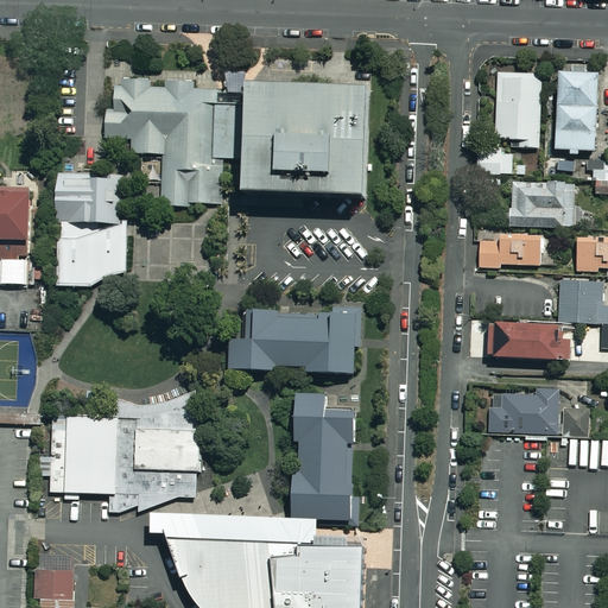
[(223,78),(226,89),(238,89),(238,83),(241,83),(242,80),(244,76),(245,73),(230,73),(222,71),(223,78)]
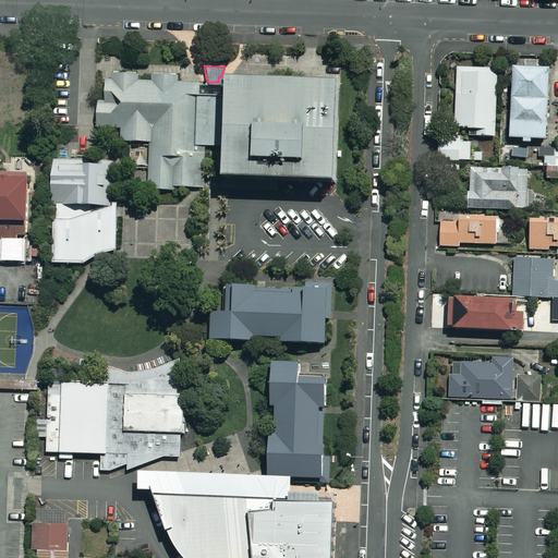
[(498,69),(458,68),(456,128),(476,129),(476,136),(496,136),(498,69)]
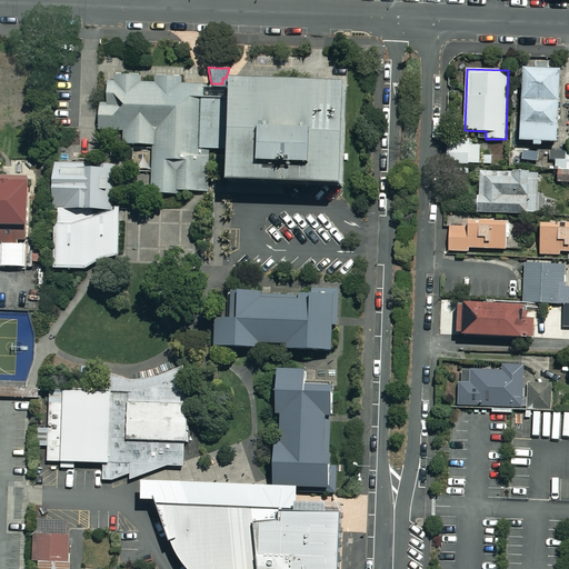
[(560,71),(525,69),(520,140),(557,142),(560,71)]
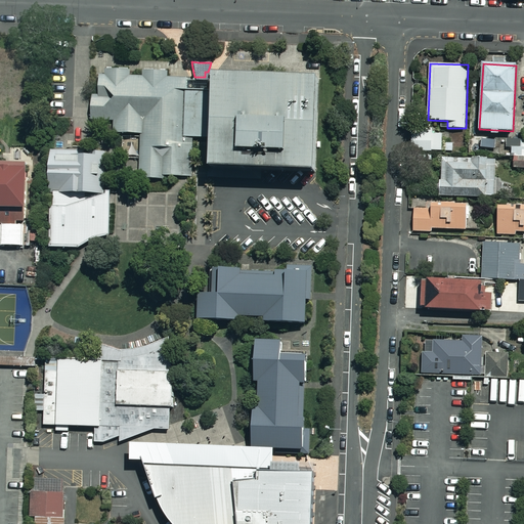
[(260,179),(260,170),(273,170),(282,170),(294,171),(307,171),(316,171),(319,75),(301,75),(221,73),(209,72),(208,72),(205,72),(205,77),(194,77),(187,77),(170,76),(167,76),(167,71),(164,71),(164,69),(160,69),(160,71),(153,71),(153,69),(143,69),(143,70),(141,70),(141,76),(129,75),(129,71),(129,70),(127,70),(127,68),(118,68),(118,69),(111,69),(111,67),(105,67),(105,69),(103,69),(103,74),(97,74),(96,94),(90,94),(89,118),(89,120),(111,121),(111,133),(121,133),(139,134),(138,158),(138,163),(138,169),(138,178),(162,178),(162,175),(182,176),(191,176),(191,167),(192,137),(198,137),(201,137),(203,137),(202,165),(207,165),(207,178),(212,178),(254,179),(260,179)]
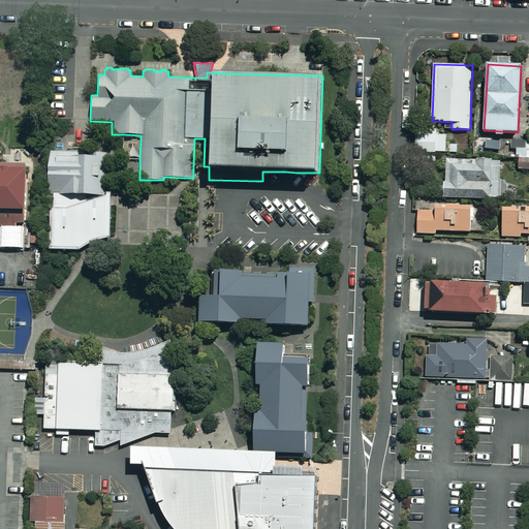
[(446,135),(418,135),(418,153),(446,153),(446,135)]
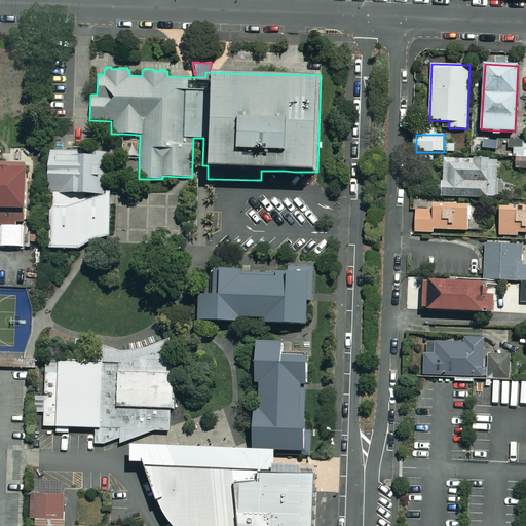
[(502,148),(501,139),(488,140),(488,149),(502,148)]
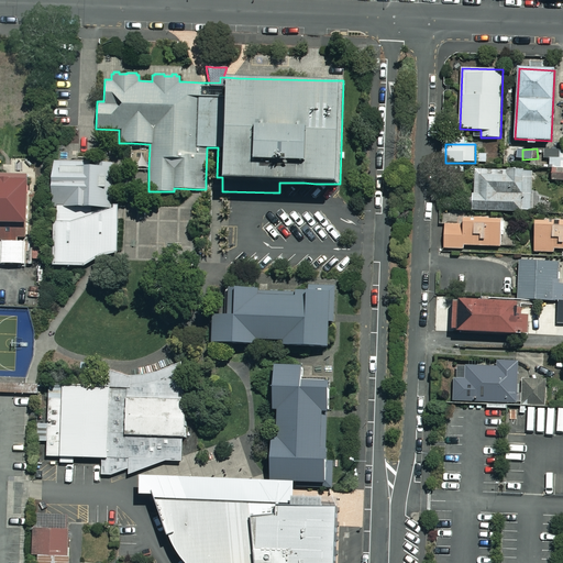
[(553,168),(562,168),(562,156),(553,157),(553,168)]
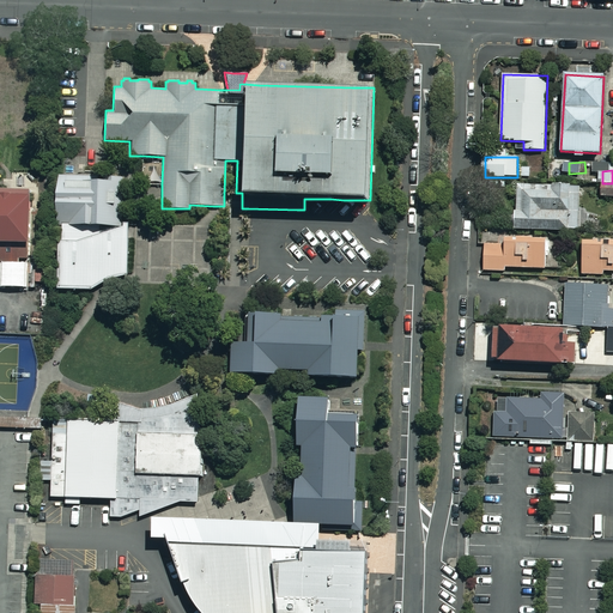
[(54,241),(54,290),(90,290),(108,279),(115,278),(126,275),(127,231),(127,224),(121,224),(122,175),(107,175),(107,178),(96,178),(96,174),(92,174),(56,174),(56,225),(61,225),(61,241),(54,241)]
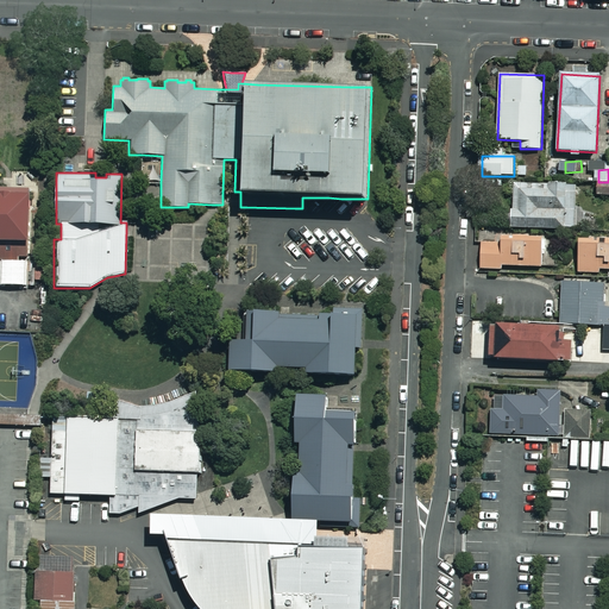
[(608,182),(598,182),(598,196),(608,195),(608,182)]
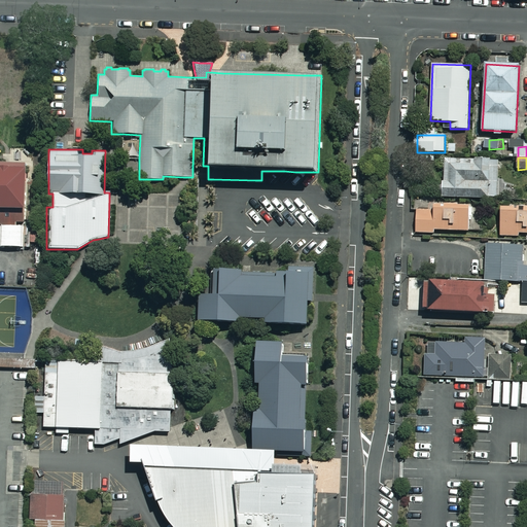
[(498,161),(445,159),(444,197),(497,199),(498,161)]
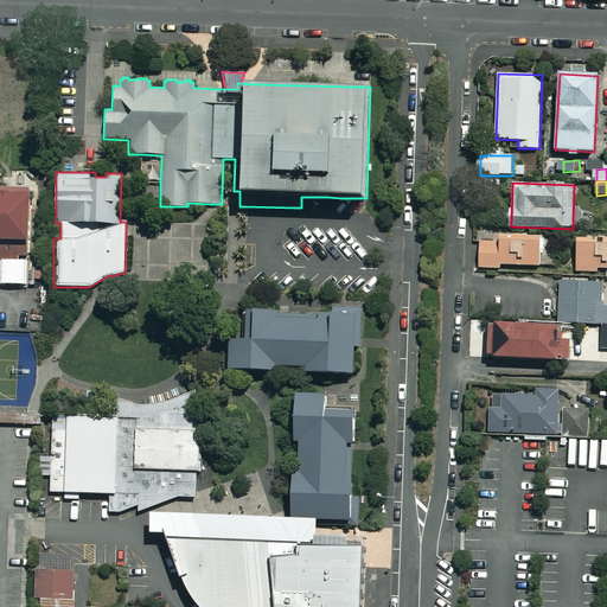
[(0,260),(18,260),(18,256),(26,257),(29,192),(29,187),(0,186),(0,260)]
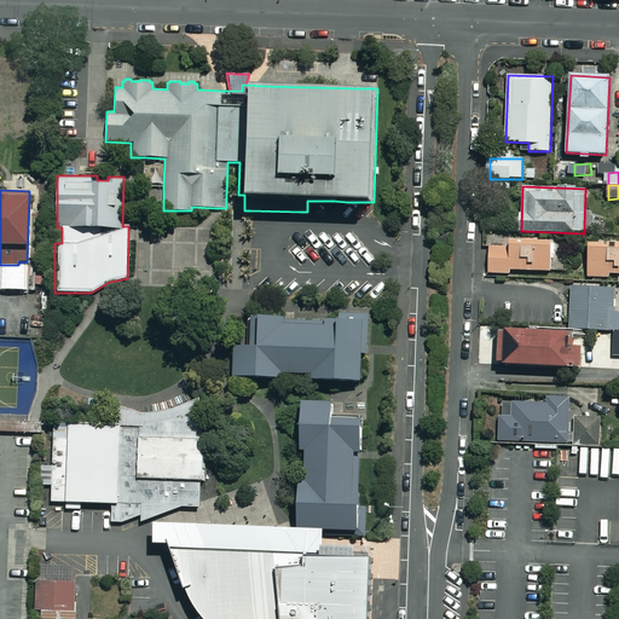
[(618,241),(579,242),(578,271),(618,271),(618,241)]
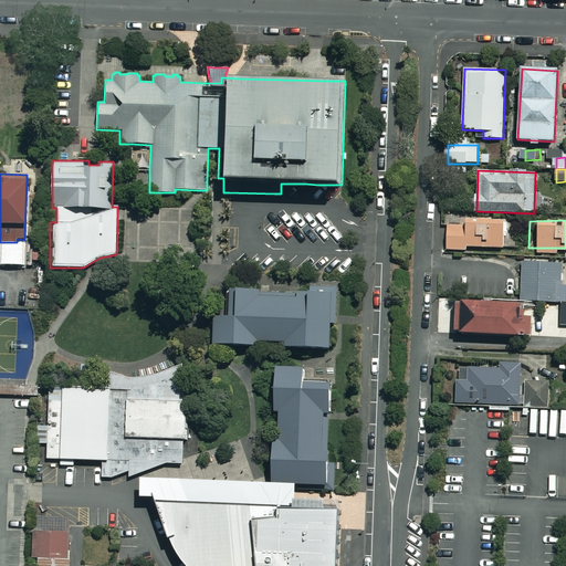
[(459,249),(499,250),(500,221),(460,221),(459,249)]
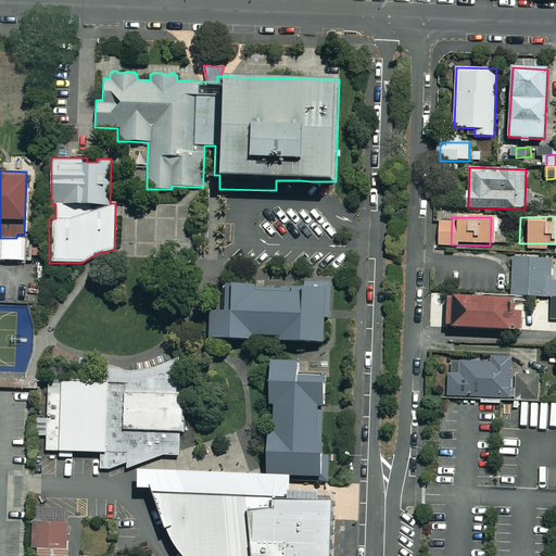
[(24,239),(0,238),(0,262),(29,263),(29,244),(29,239),(24,239)]
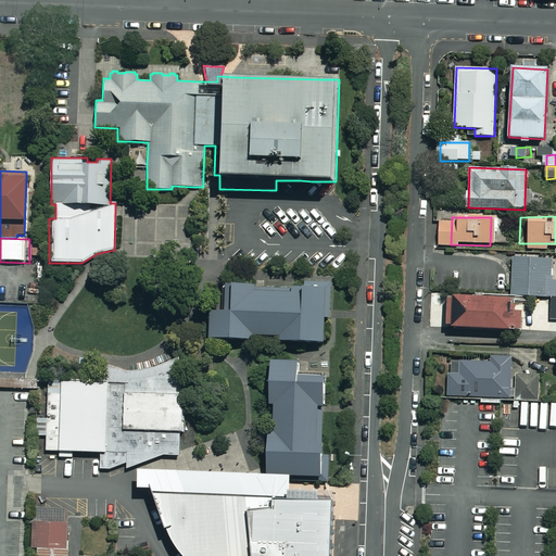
[(32,244),(32,255),(39,255),(40,244),(40,241),(32,240),(32,244)]
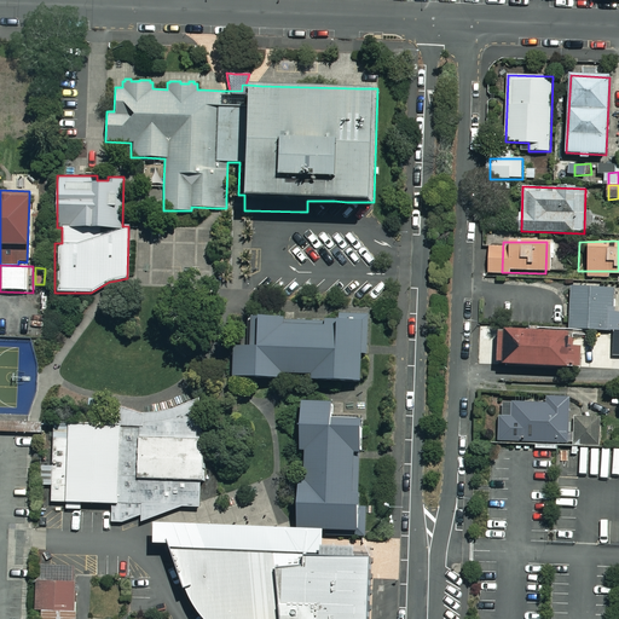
[(618,283),(563,283),(563,322),(618,322),(618,283)]
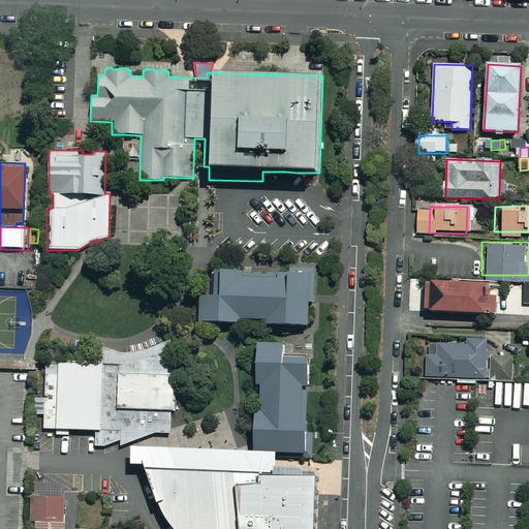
[(263,324),(305,325),(306,301),(313,302),(313,300),(314,269),(288,268),(288,273),(249,272),(243,272),(212,271),(211,296),(210,296),(196,294),(195,322),(200,322),(239,323),(239,319),(263,320),(263,324)]
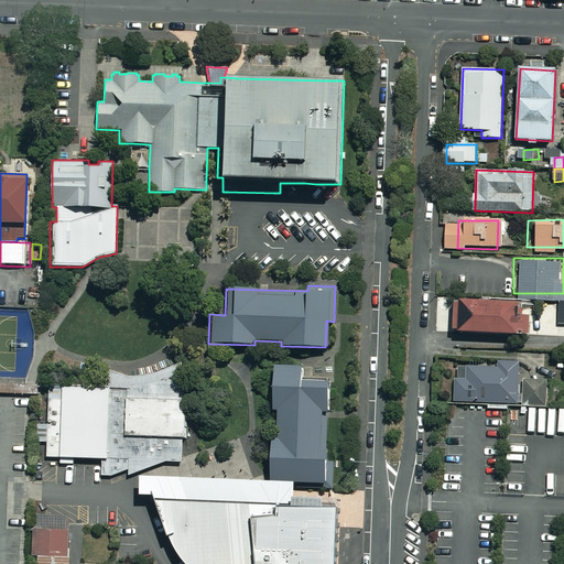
[(447,301),(447,332),(512,333),(513,301),(447,301)]
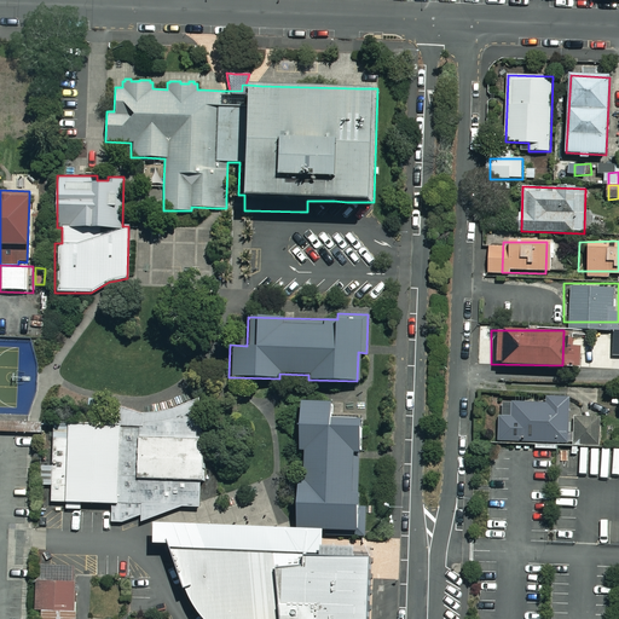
[(567,443),(568,395),(548,394),(548,400),(499,399),(498,441),(567,443)]
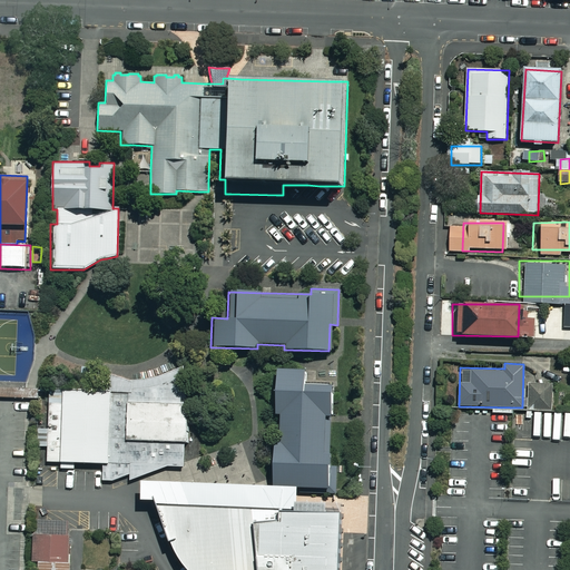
[(47,445),(47,461),(60,462),(60,468),(68,468),(75,468),(76,462),(104,463),(104,472),(104,479),(106,479),(106,487),(112,487),(112,479),(130,473),(131,462),(128,462),(128,439),(186,440),(188,440),(189,423),(189,401),(180,381),(185,364),(160,374),(146,377),(140,377),(131,379),(109,370),(102,386),(64,385),(64,387),(49,387),(48,428),(39,428),(38,444),(37,445),(47,445)]
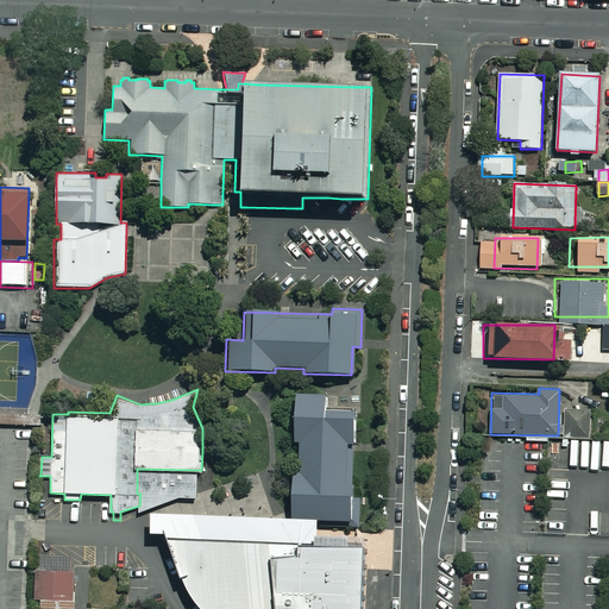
[(293,496),(293,514),(319,515),(319,525),(322,525),(328,525),(360,526),(360,522),(360,496),(355,496),(356,481),(353,481),(353,477),(355,451),(355,447),(355,443),(357,443),(358,407),(327,406),(327,390),(318,390),(299,390),(297,438),(302,439),(302,470),(294,470),(293,496)]
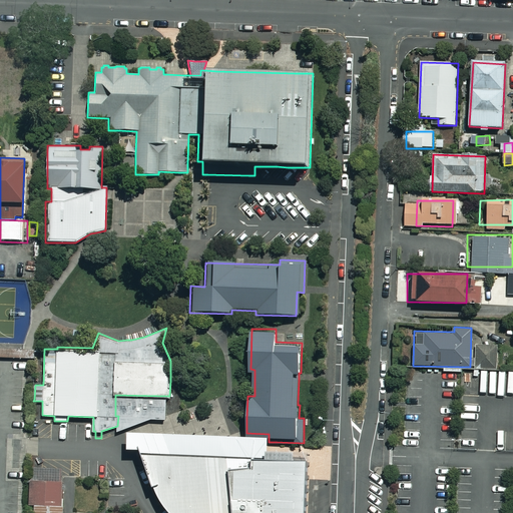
[(496,347),(476,347),(476,369),(496,369),(496,347)]
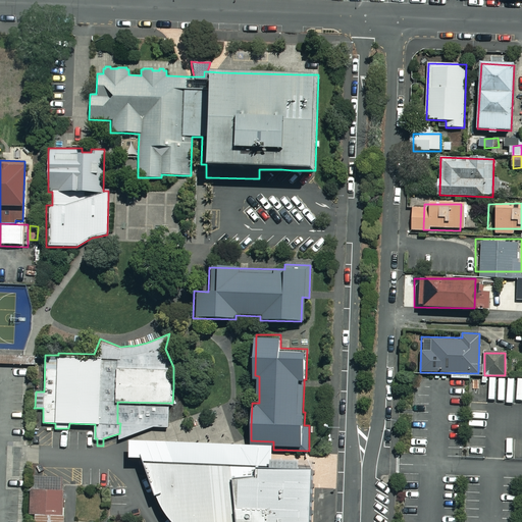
[(154,425),(169,426),(170,403),(117,402),(117,423),(120,423),(119,433),(119,438),(125,436),(127,435),(154,425)]
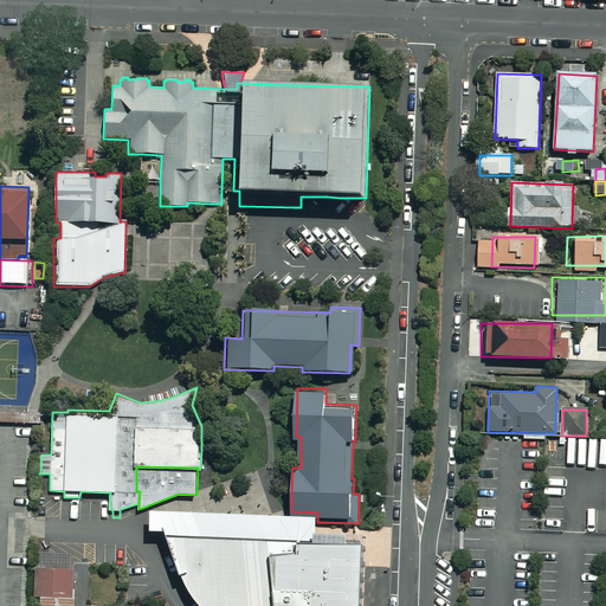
[(362,605),(363,566),(365,540),(349,539),(349,532),(349,528),(321,527),(317,527),(317,522),(317,513),(291,511),(284,511),(263,510),(153,507),(152,527),(154,527),(167,527),(174,550),(179,563),(182,573),(184,573),(186,579),(189,586),(194,592),(197,595),(198,598),(204,604),(205,605),(362,605)]
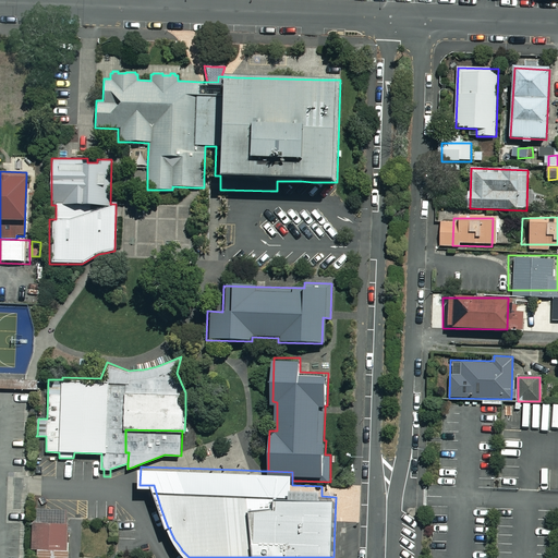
[(68,522),(67,522),(67,518),(68,508),(36,507),(35,522),(33,522),(32,548),(37,548),(37,557),(69,557),(69,549),(68,549),(68,522)]
